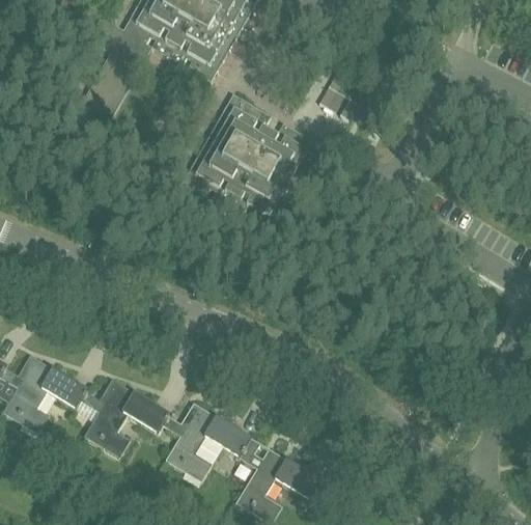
[(187,66),(211,80),(256,0),(138,0),(121,29),(145,43),(149,35),(156,38),(151,46),(182,63),(186,56),(191,60),(187,66)]
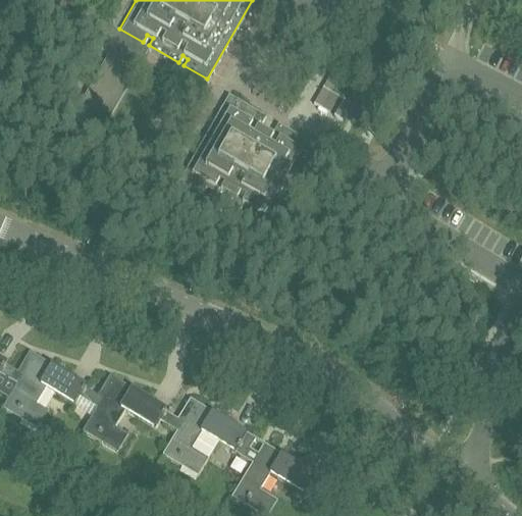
[(229,92),(178,177),(202,191),(206,184),(212,187),(208,195),(238,212),(242,204),(248,208),(244,215),(266,228),(316,142),(278,119),(273,127),(267,123),(261,119),(265,112),(229,92)]
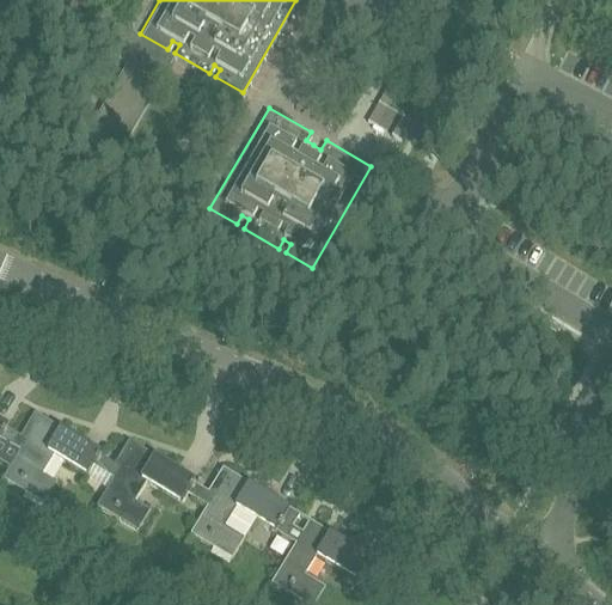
[(410,133),(415,136),(416,136),(423,124),(414,118),(407,130),(410,133)]
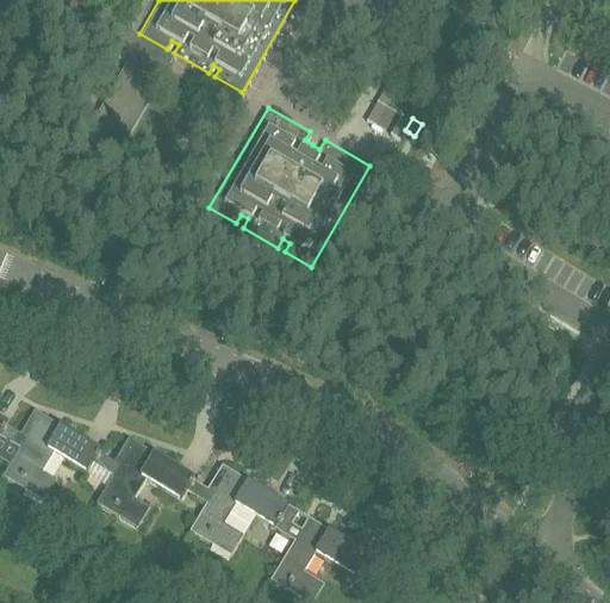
[(94,459),(103,464),(109,454),(100,449),(101,447),(35,406),(20,430),(14,427),(8,436),(20,445),(4,472),(44,497),(56,477),(42,468),(54,448),(88,470),(94,459)]
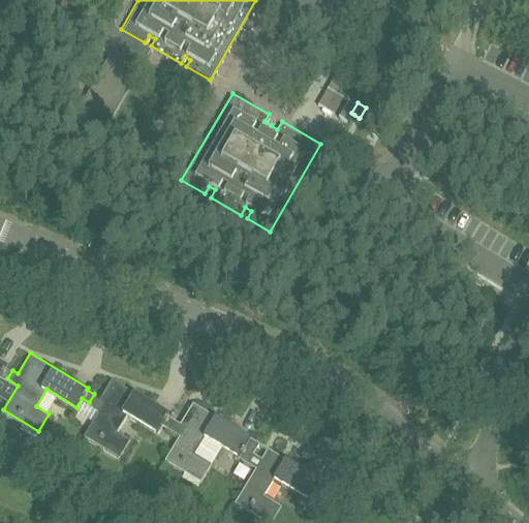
[(0,374),(7,378),(12,370),(5,366),(6,363),(0,359),(0,374)]
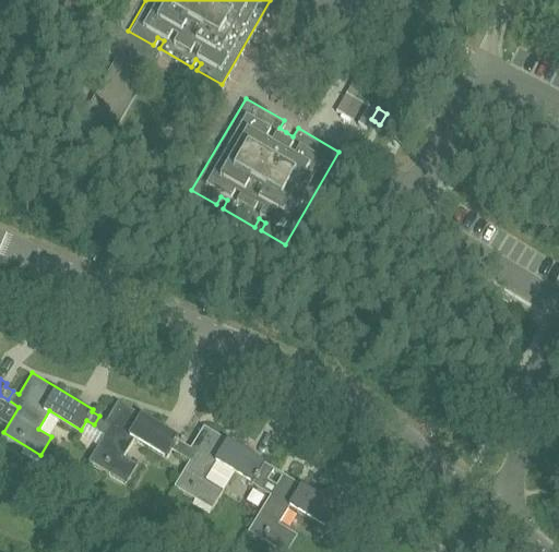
[(105,419),(99,416),(94,424),(105,432),(90,456),(127,479),(139,460),(123,452),(134,434),(167,454),(173,445),(180,450),(186,441),(178,436),(179,434),(118,397),(105,419)]
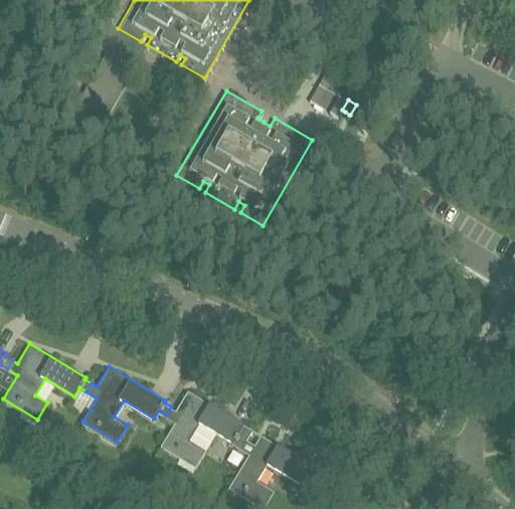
[(199,421),(241,448),(246,439),(237,434),(243,423),(188,389),(176,409),(171,406),(166,414),(176,420),(162,445),(196,466),(206,449),(189,438),(199,421)]
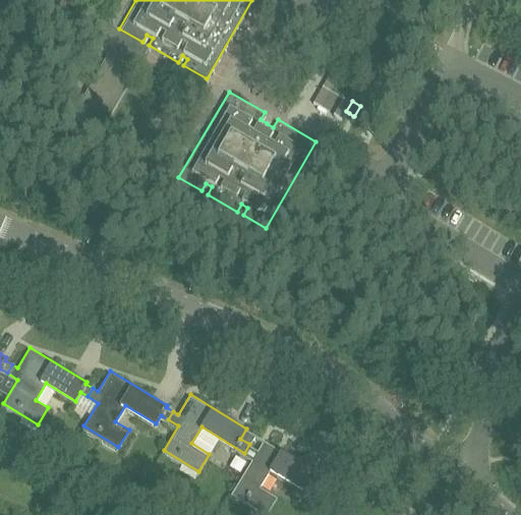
[(255,434),(246,428),(240,439),(249,444),(255,434)]
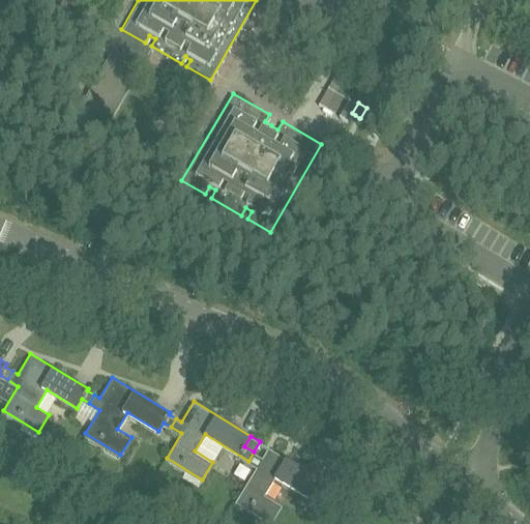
[(322,478),(320,477),(269,446),(258,466),(248,461),(257,466),(236,500),(271,522),(283,504),(265,493),(275,476),(311,497),(314,491),(316,492),(318,489),(316,488),(322,478)]
